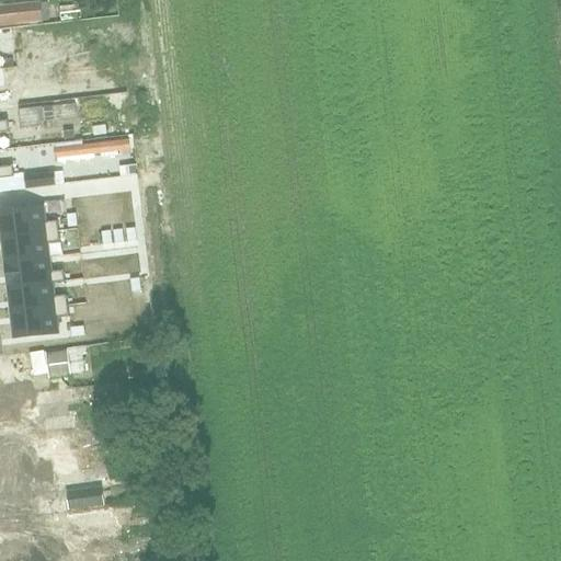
[(0,8),(0,26),(42,22),(41,4),(0,8)]
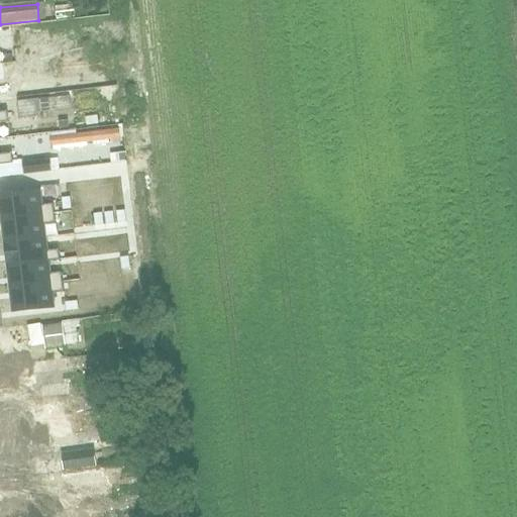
[(21,87),(0,91),(3,104),(24,99),(21,87)]
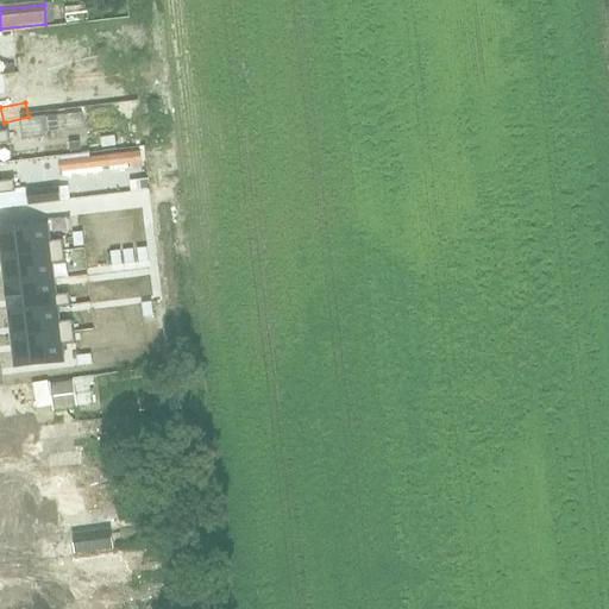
[(20,121),(23,139),(48,137),(45,118),(20,121)]
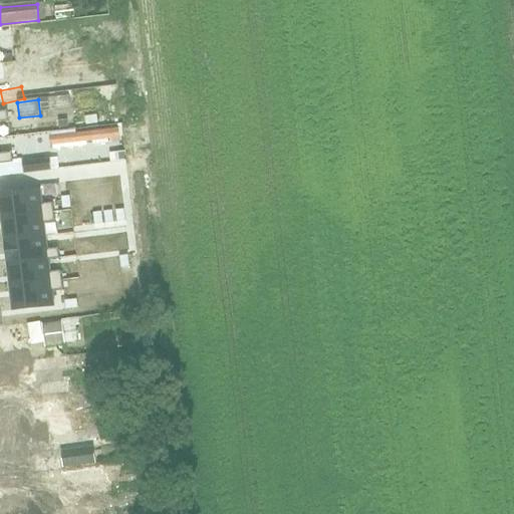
[(7,111),(0,111),(0,122),(8,122),(7,111)]
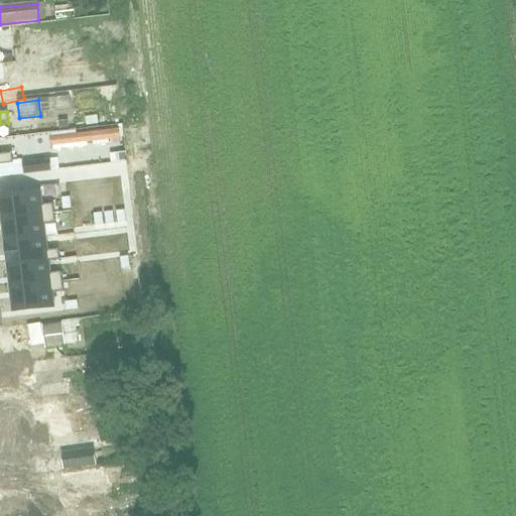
[(50,138),(51,146),(120,139),(119,130),(50,138)]
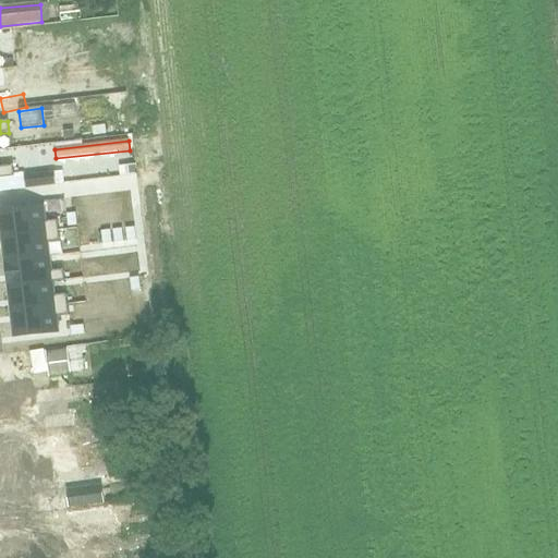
[(134,165),(119,167),(120,177),(135,174),(134,165)]
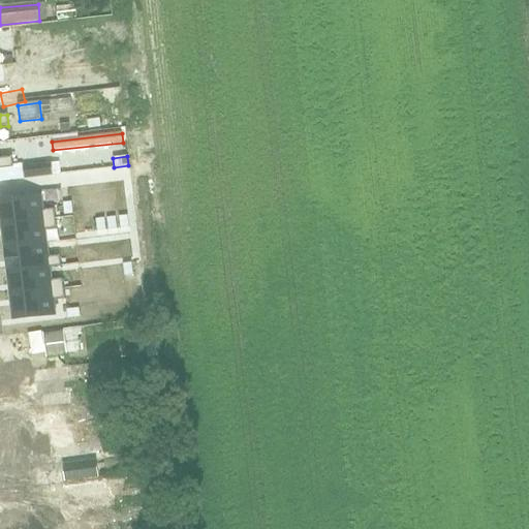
[(0,169),(13,168),(12,157),(0,158),(0,169)]
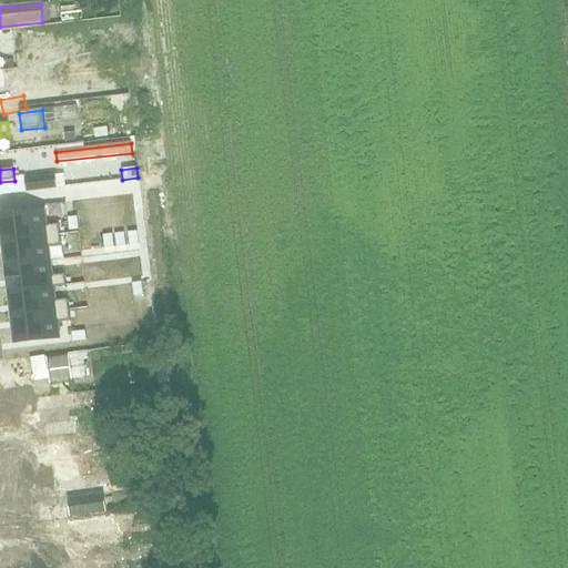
[(26,192),(57,188),(56,174),(24,178),(26,192)]
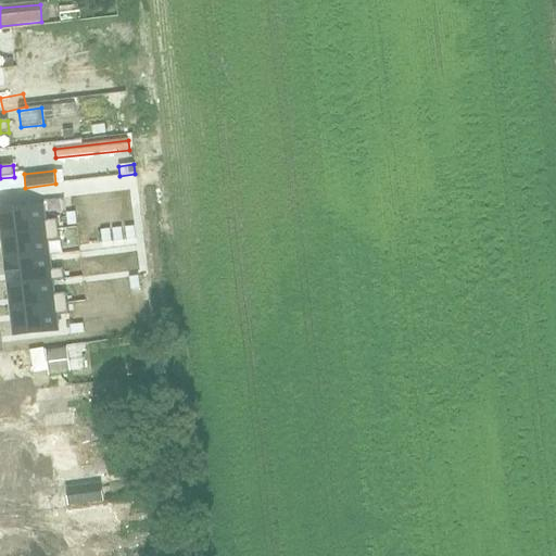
[(33,202),(52,197),(49,185),(29,191),(33,202)]
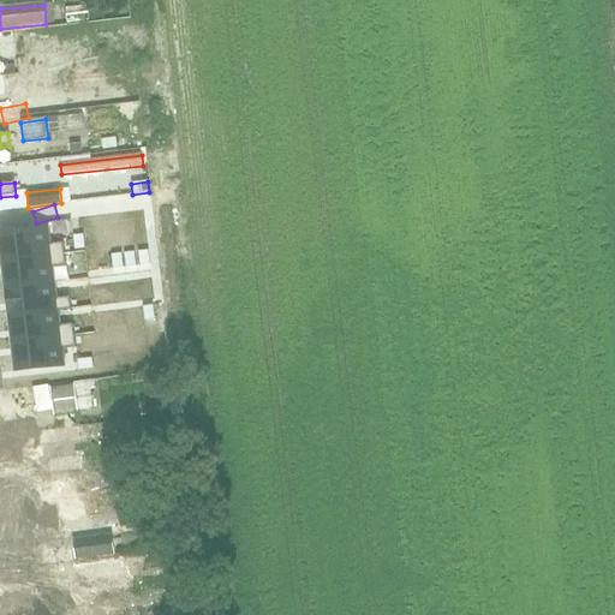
[(47,228),(0,234),(4,262),(65,255),(64,244),(49,246),(47,228)]
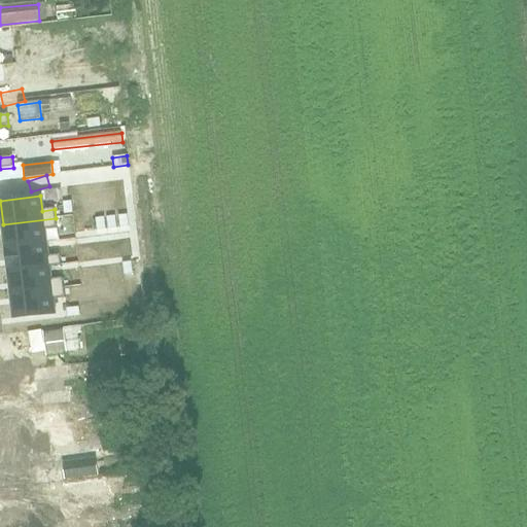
[(56,218),(3,224),(6,248),(46,243),(44,230),(57,227),(56,218)]
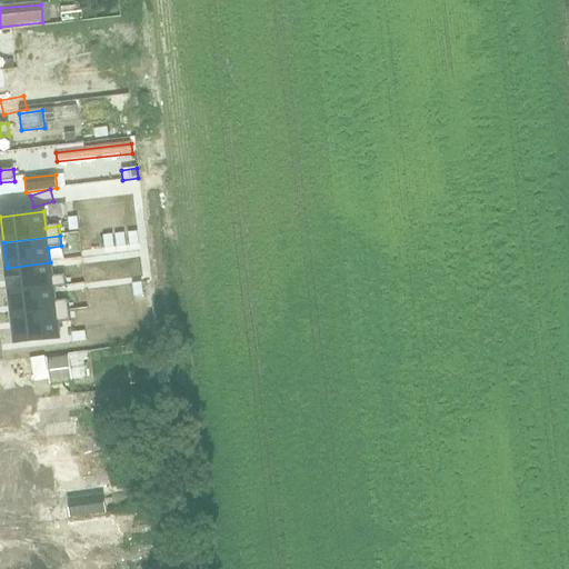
[(7,268),(1,269),(3,293),(9,293),(52,288),(51,272),(65,271),(63,261),(50,262),(7,268)]
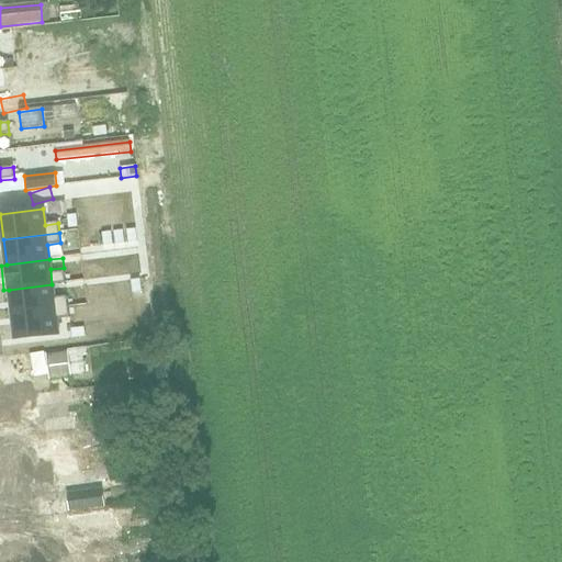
[(69,280),(93,279),(93,267),(69,267),(69,280)]
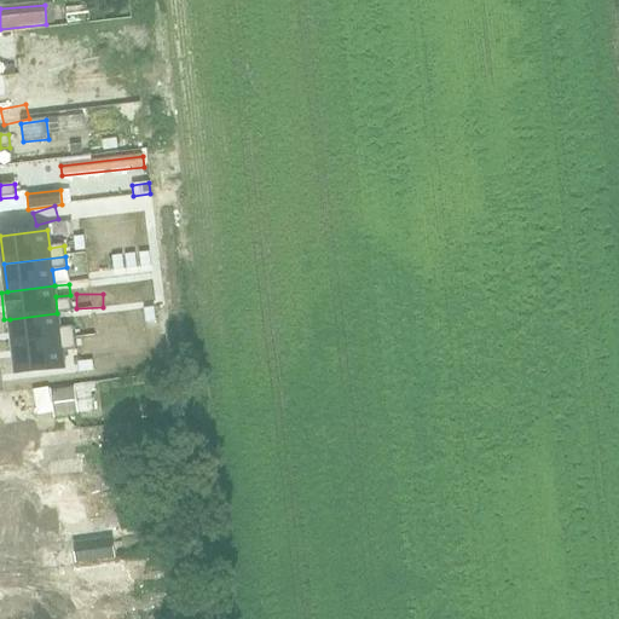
[(57,313),(10,319),(13,346),(76,339),(74,328),(59,329),(57,313)]
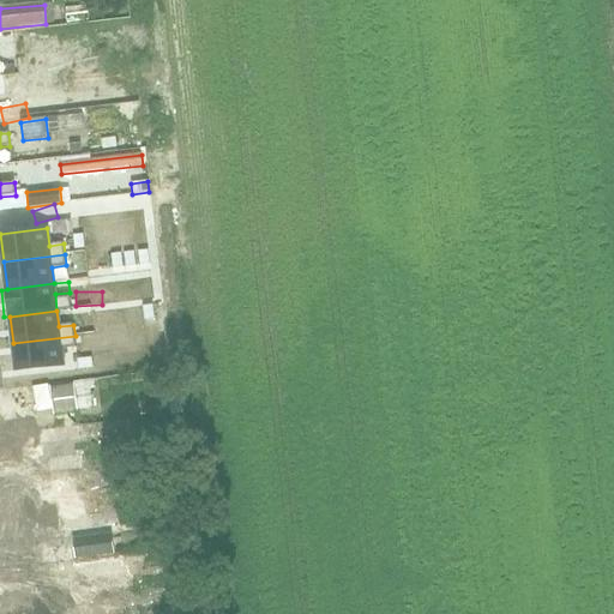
[(76,336),(13,343),(17,372),(64,366),(61,349),(77,347),(76,336)]
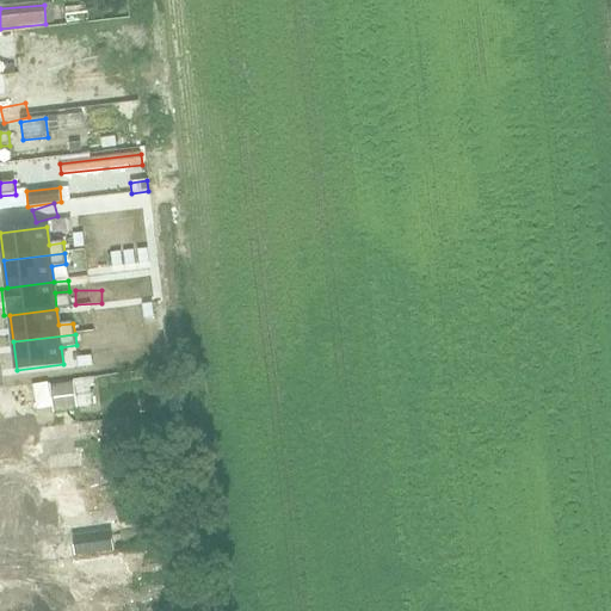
[(76,376),(75,403),(96,405),(97,376),(76,376)]
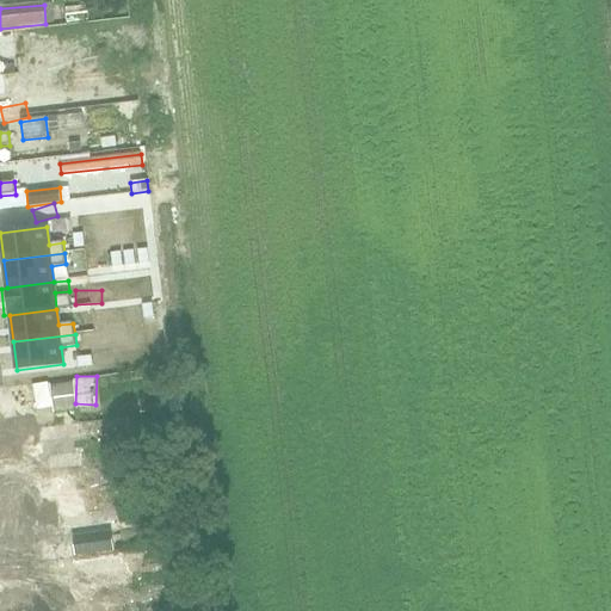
[(74,406),(73,377),(56,378),(57,406),(74,406)]
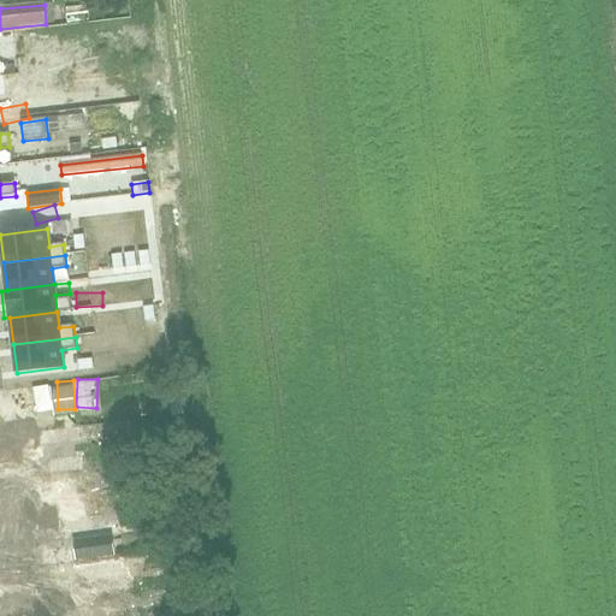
[(28,403),(0,406),(0,437),(31,433),(28,403)]
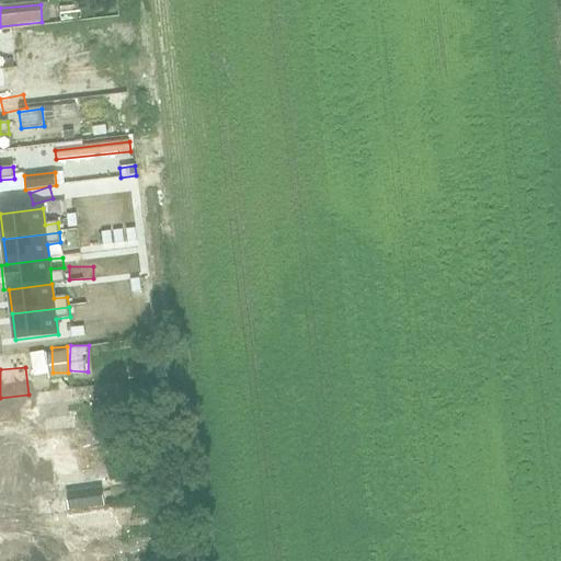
[(68,392),(70,407),(114,402),(112,387),(68,392)]
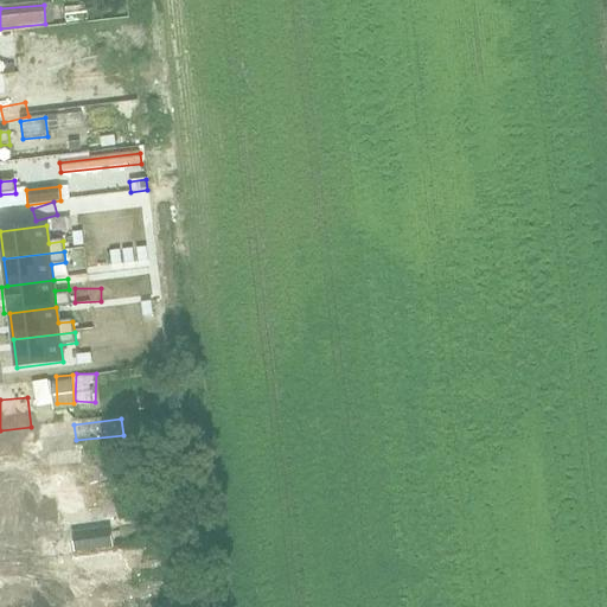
[(31,427),(0,430),(0,462),(36,459),(31,427)]
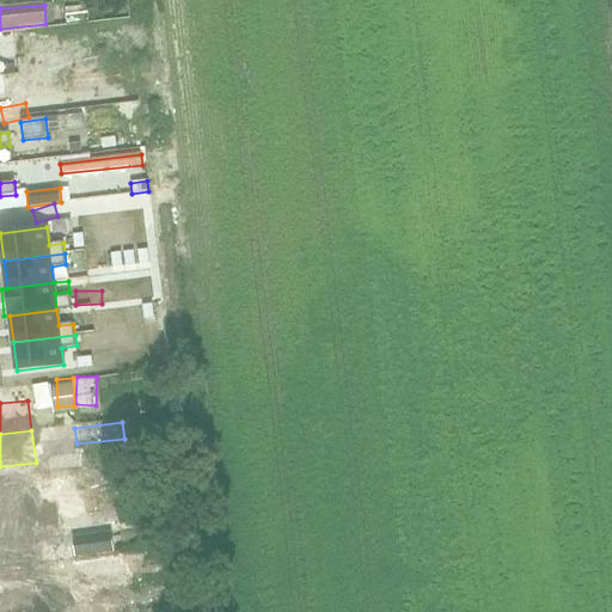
[(29,493),(0,496),(0,525),(46,519),(44,508),(31,509),(29,493)]
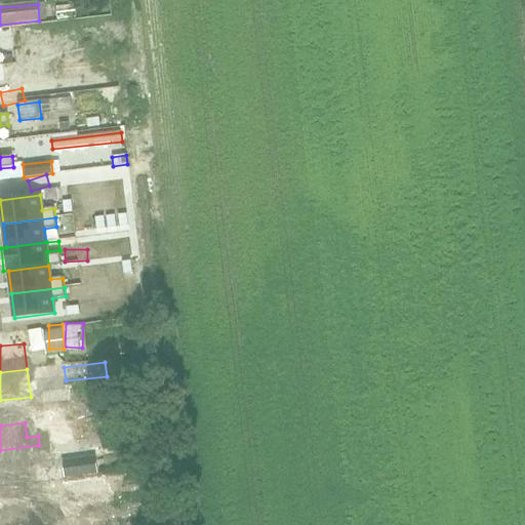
[(39,445),(0,450),(0,475),(30,472),(28,457),(40,455),(39,445)]
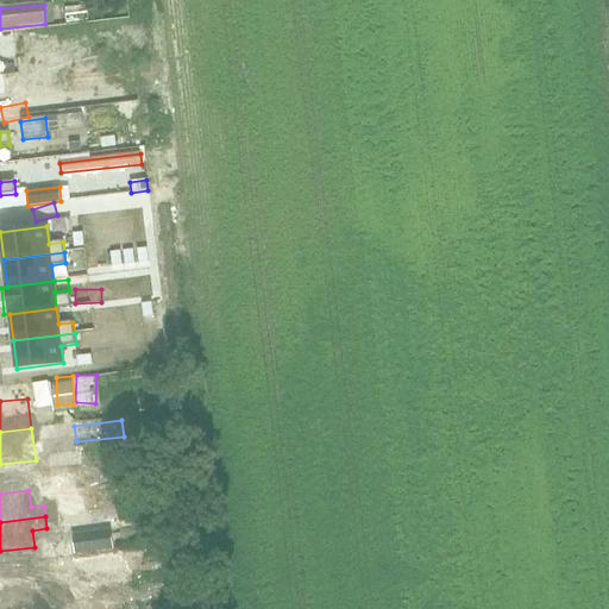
[(113,550),(111,531),(73,535),(76,554),(113,550)]
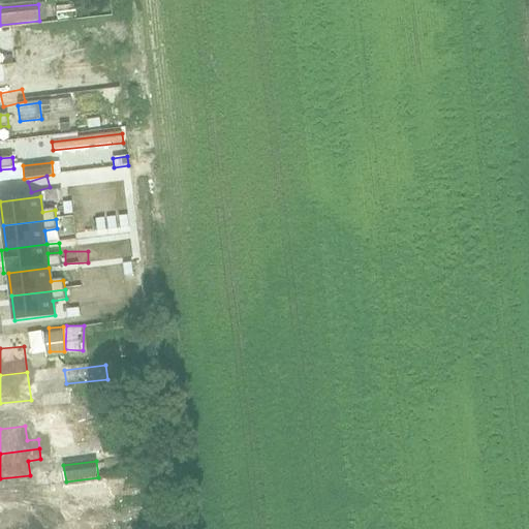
[(81,485),(82,500),(109,497),(106,481),(81,485)]
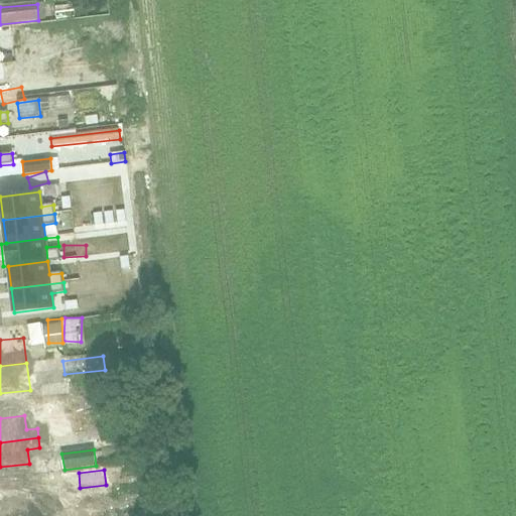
[(53,486),(0,492),(0,515),(17,515),(44,513),(42,498),(54,496),(53,486)]
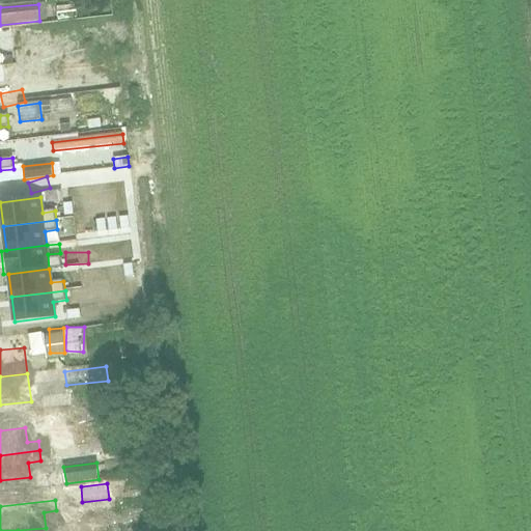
[(79,530),(77,505),(56,508),(59,530),(79,530)]
